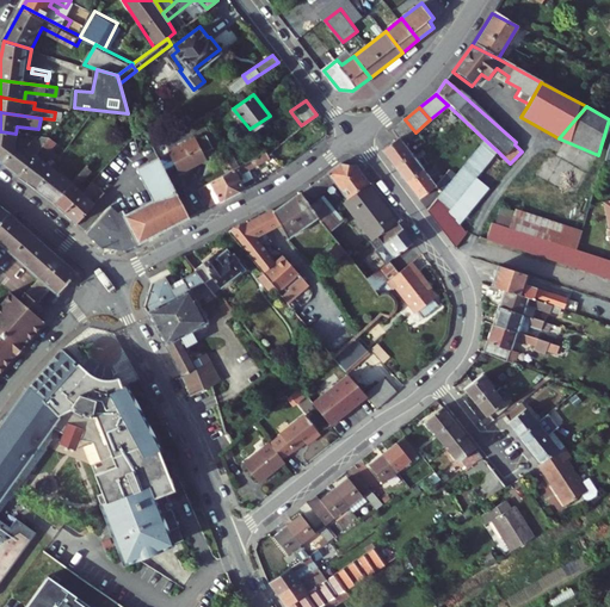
[(390,130),(398,138),(381,150),(395,168),(413,155),(404,142),(416,132),(405,119),(390,130)]
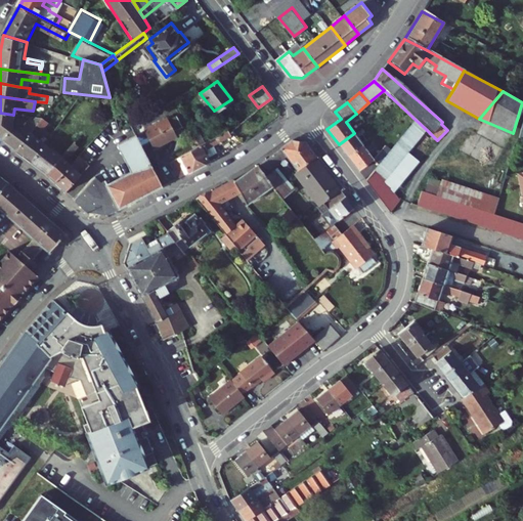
[(180,125),(186,121),(181,112),(175,116),(180,125)]
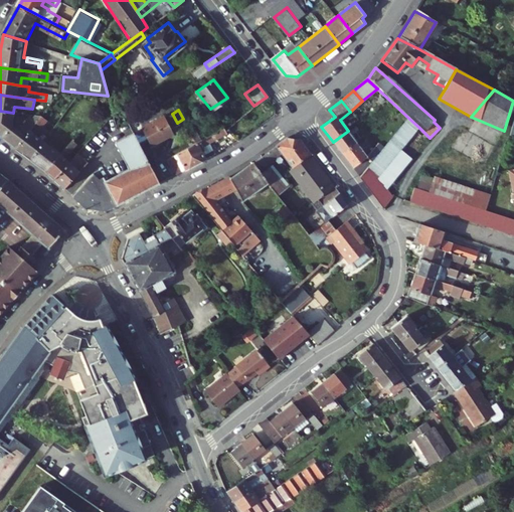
[(17,131),(11,126),(13,113),(0,111),(0,137),(14,149),(29,131),(31,128),(40,117),(34,116),(30,121),(28,119),(17,131)]
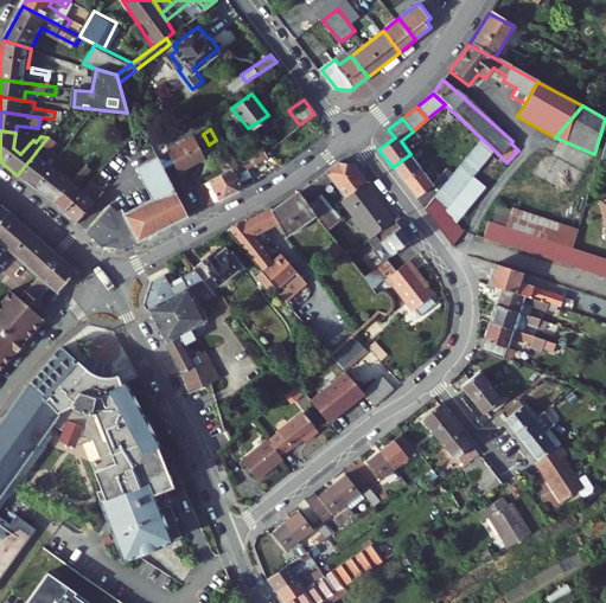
[(58,139),(51,133),(48,138),(37,151),(43,156),(58,139)]
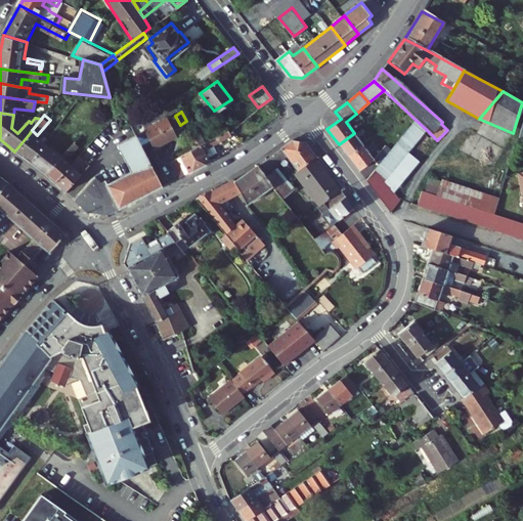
[(167,121),(165,118),(143,129),(145,133),(137,137),(141,145),(149,141),(151,144),(174,133),(172,130),(180,125),(175,116),(167,121)]
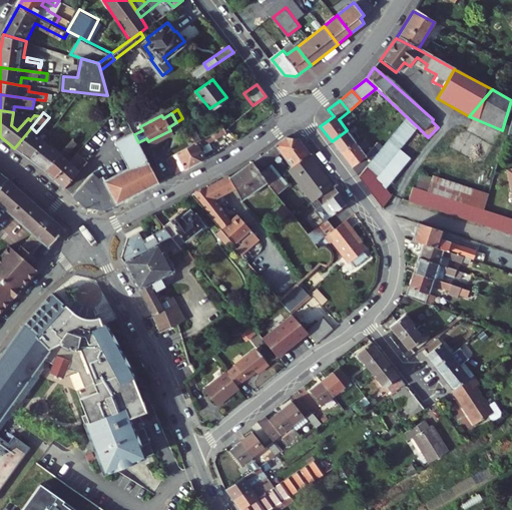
[(382,149),(372,162),(368,166),(378,178),(400,150),(418,127),(407,117),(382,149)]
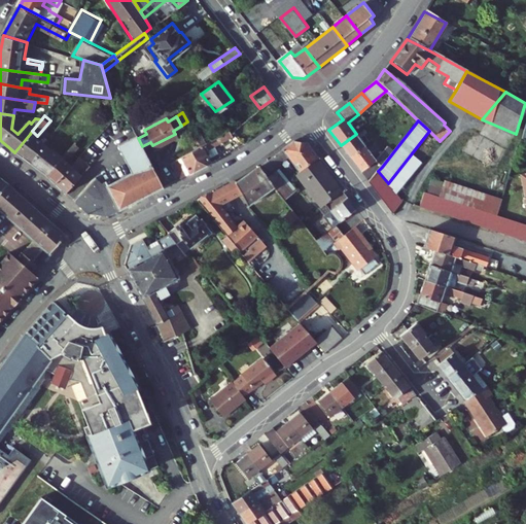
[(198,143),(168,162),(180,178),(209,164),(207,160),(216,154),(210,144),(226,133),(223,128),(198,143)]
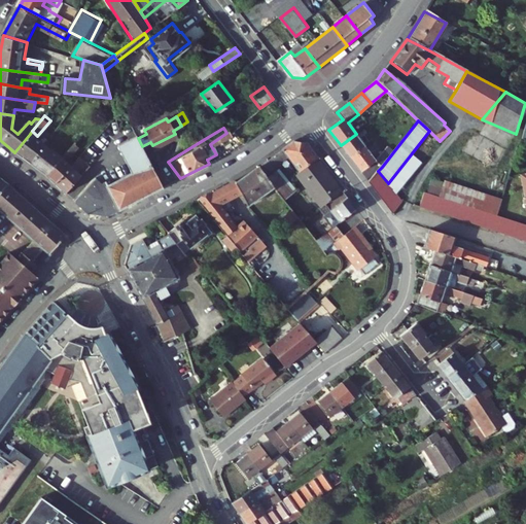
[(44,146),(35,138),(30,134),(14,152),(29,165),(44,146)]
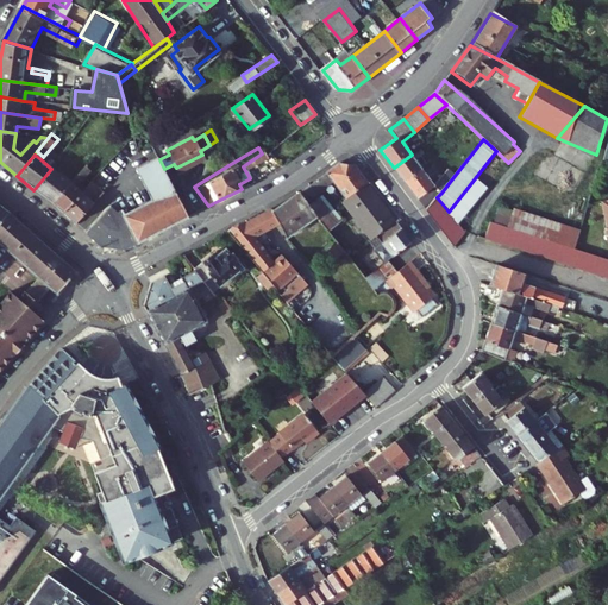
[(160,159),(157,155),(133,166),(151,200),(121,214),(118,212),(116,214),(108,208),(83,234),(91,240),(100,249),(112,249),(125,247),(187,216),(164,169),(160,159)]
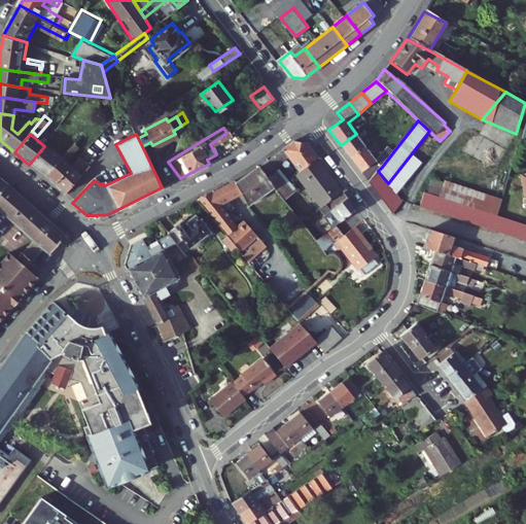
[(366,147),(356,134),(341,145),(351,160),(366,147)]
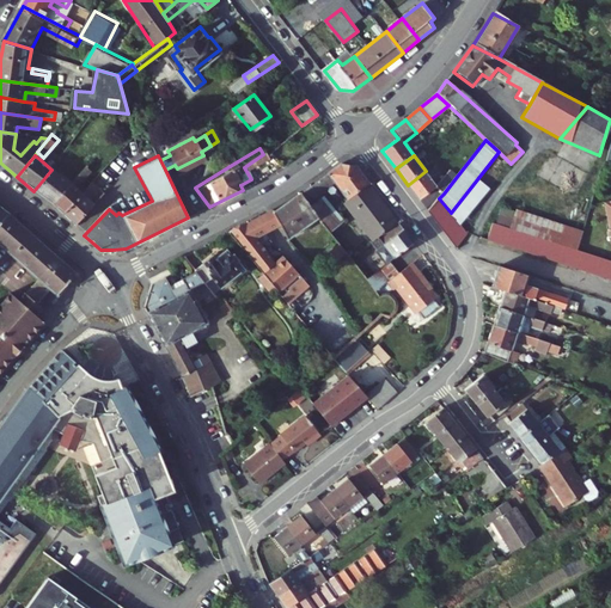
[(359,166),(342,164),(300,192),(306,200),(315,194),(317,196),(336,184),(349,201),(370,186),(372,185),(359,166)]
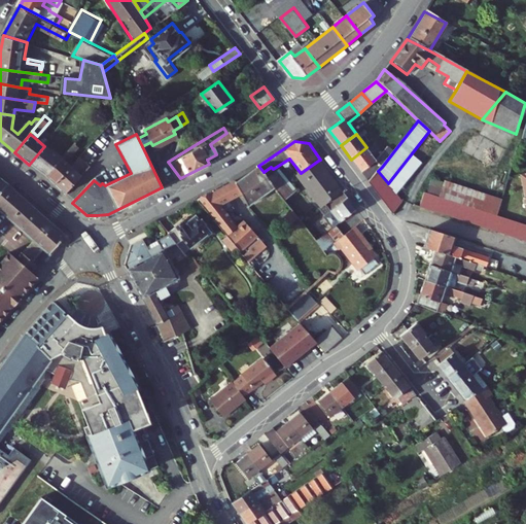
[(54,185),(70,168),(65,163),(77,148),(73,145),(60,160),(43,177),(54,185)]
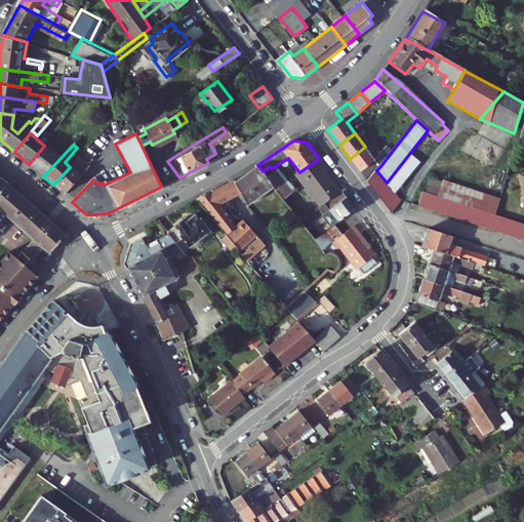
[(59,159),(44,146),(29,164),(43,176),(59,159)]
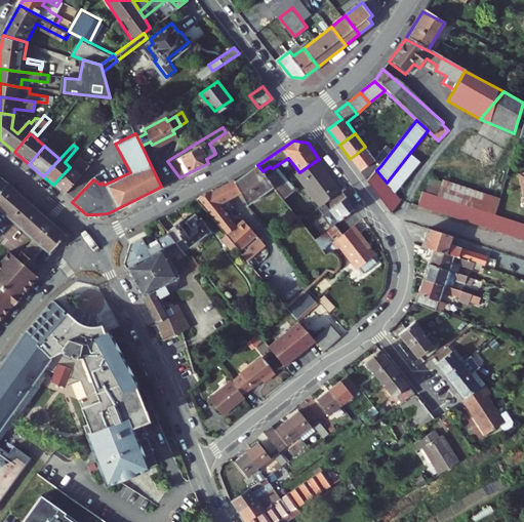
[(375,160),(365,147),(350,159),(360,171),(375,160)]
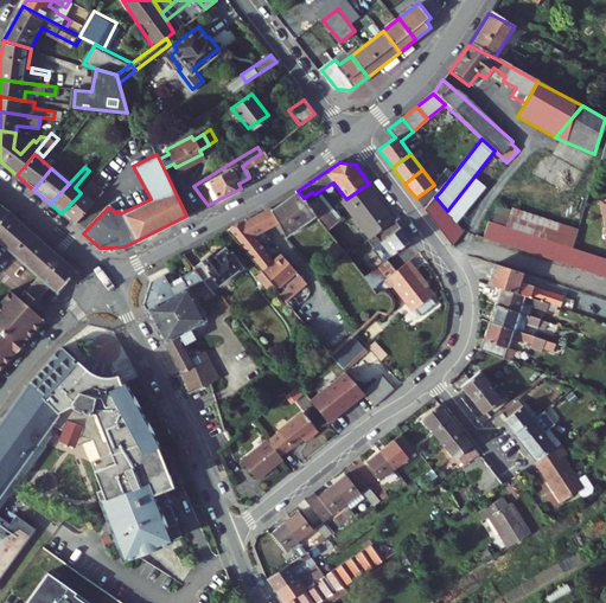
[(445,172),(434,185),(440,192),(452,177),(445,172)]
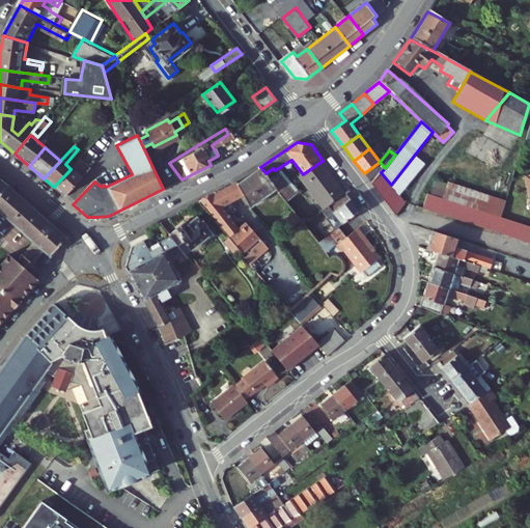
[(399,196),(425,165),(414,156),(391,185),(399,196)]
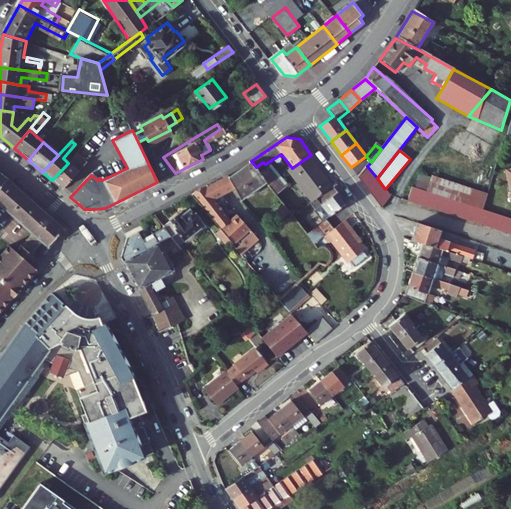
[(76,153),(68,163),(52,180),(63,190),(88,162),(76,153)]
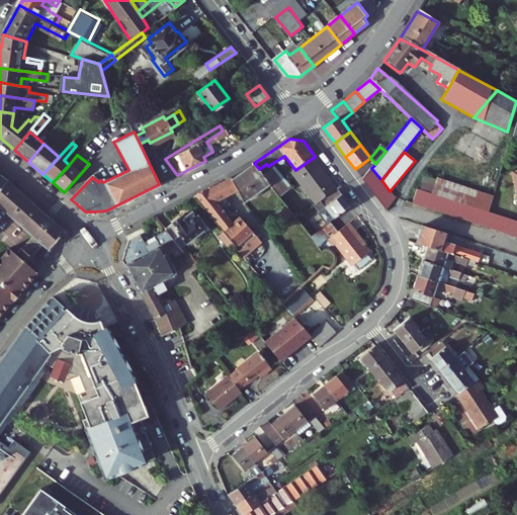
[(333,181),(332,182),(313,158),(295,170),(293,172),(317,203),(338,187),(333,181)]
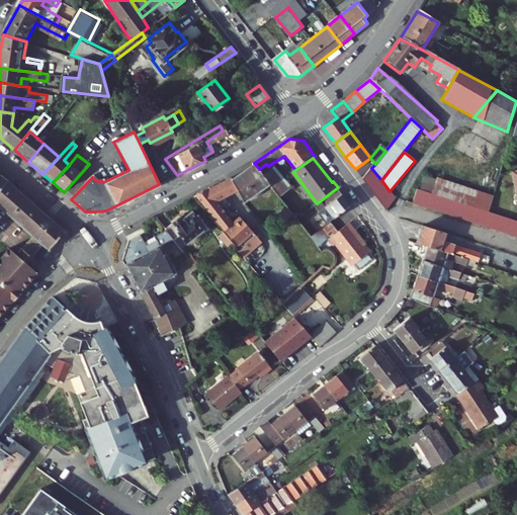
[(259,169),(254,163),(230,180),(237,190),(241,196),(266,178),(263,175),(259,169)]
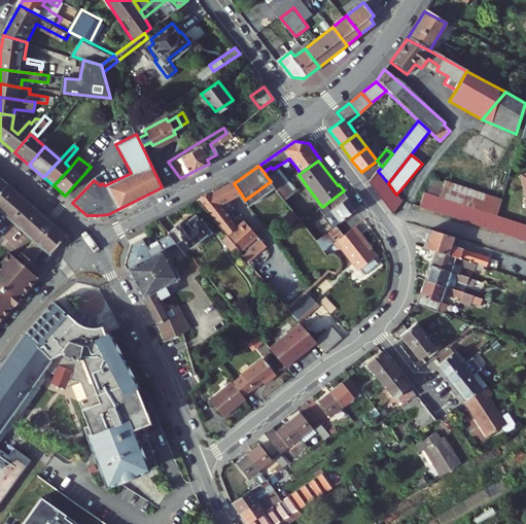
[(268,178),(271,181),(277,189),(286,202),(297,191),(279,170),(268,178)]
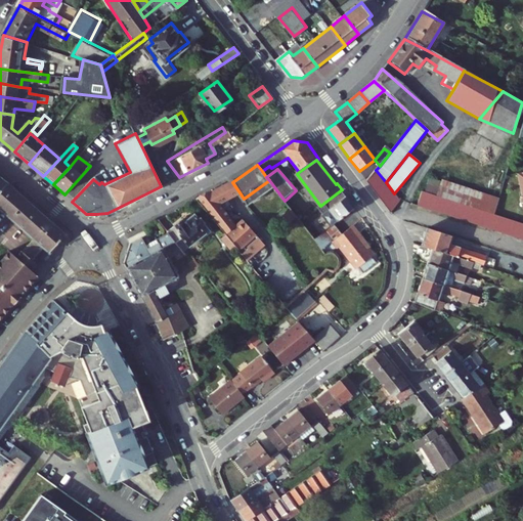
[(522,169),(514,171),(521,207),(522,207),(522,169)]
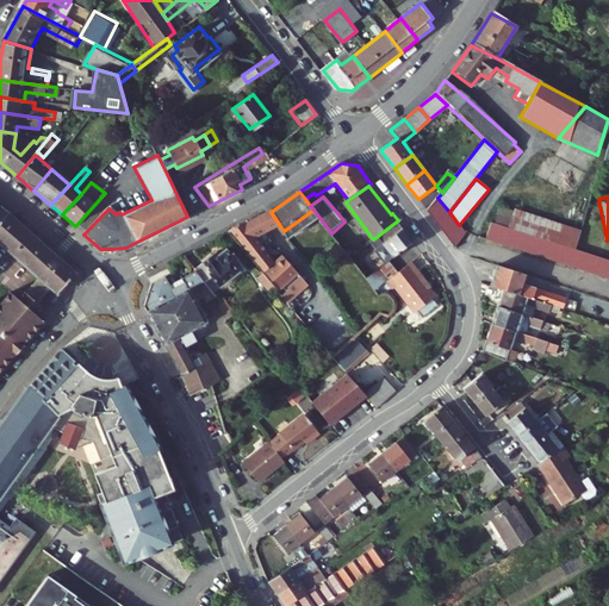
[(449,212),(437,198),(428,211),(457,248),(467,236),(459,225),(449,212)]
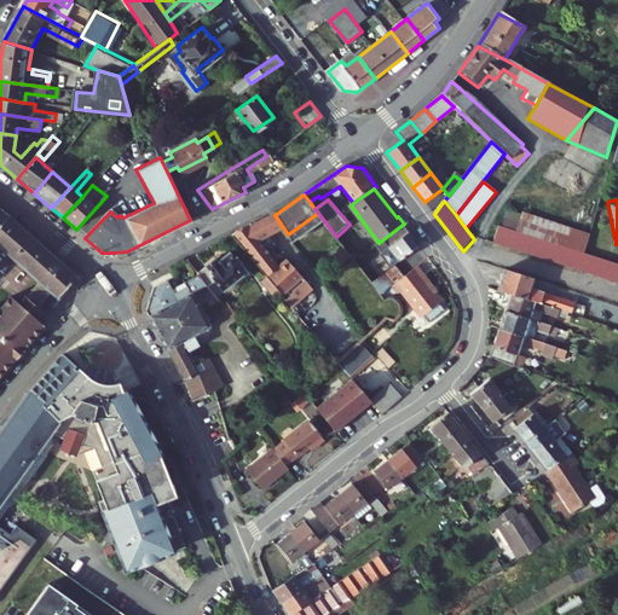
[(0,225),(10,212),(0,203),(0,225)]
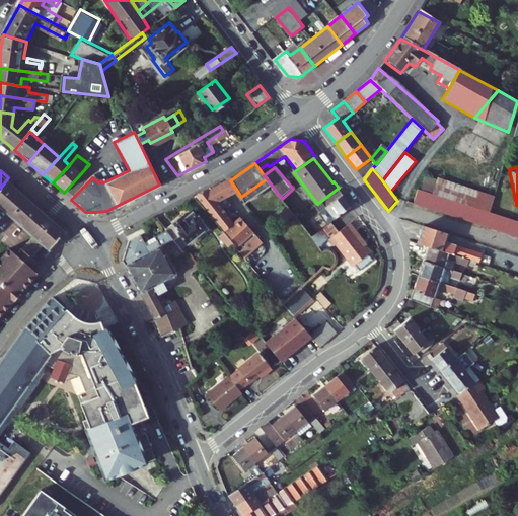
[(457,202),(491,212),(495,196),(426,173),(421,191),(457,202)]
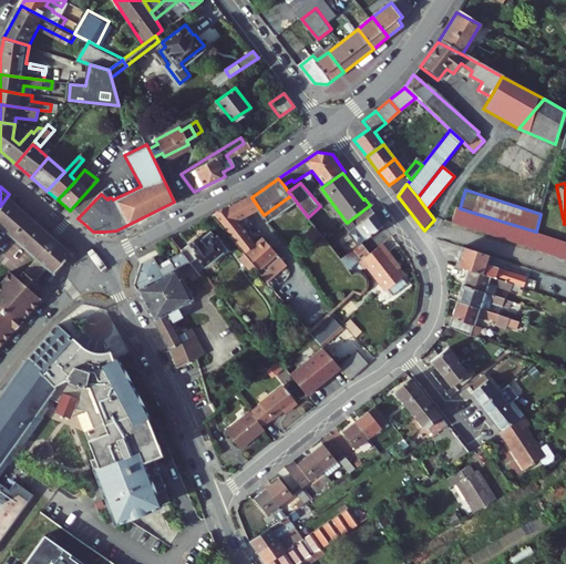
[(71,250),(30,212),(9,194),(0,206),(0,223),(39,258),(28,272),(35,279),(48,266),(53,270),(71,250)]
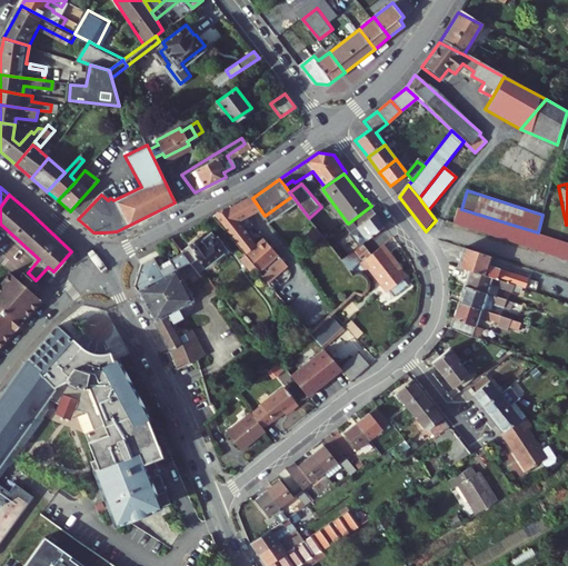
[(243,252),(256,266),(273,288),(294,271),(252,222),(246,228),(236,216),(248,209),(250,212),(260,209),(252,198),(230,208),(228,206),(211,214),(243,252)]
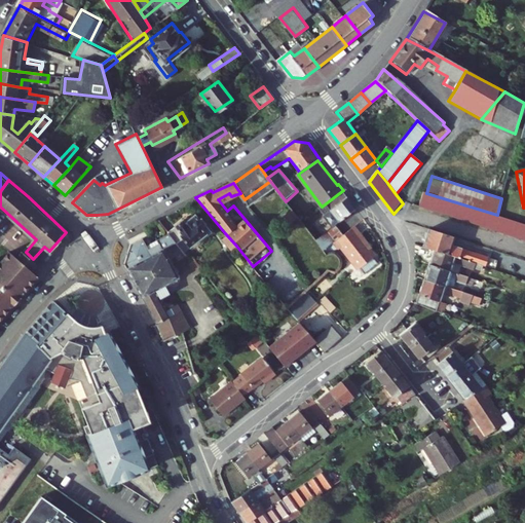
[(268,195),(296,230),(303,224),(286,201),(276,189),(268,195)]
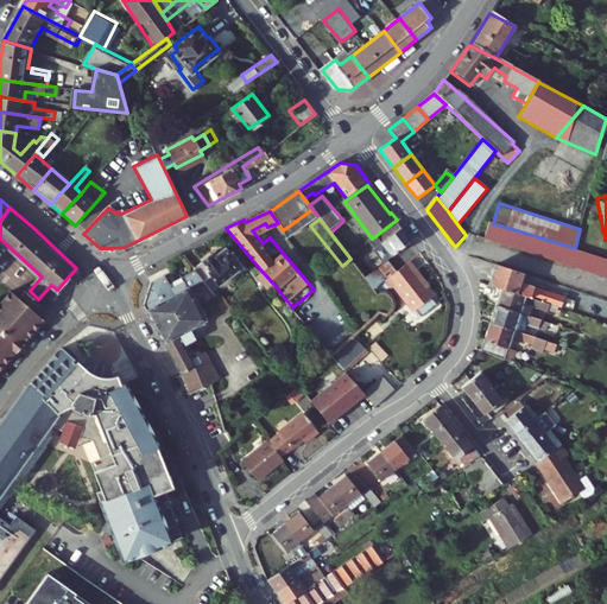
[(387,260),(412,241),(397,220),(372,239),(370,241),(385,261),(387,260)]
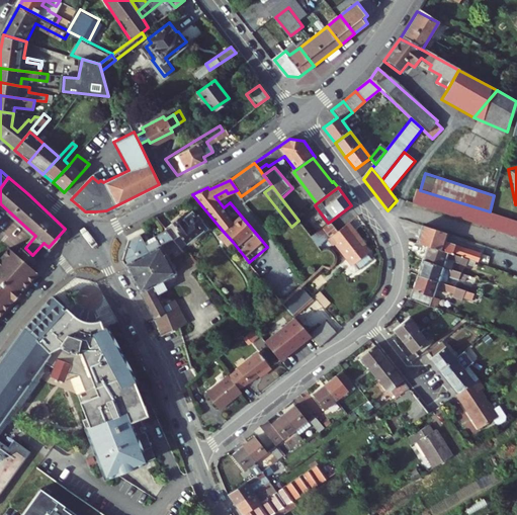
[(413,202),(452,216),(456,201),(420,190),(417,189),(413,202)]
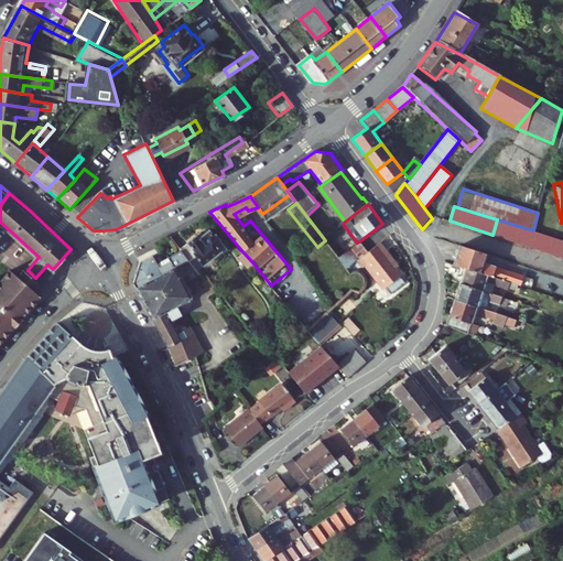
[(533,230),(497,219),(493,235),(533,248),(539,233),(533,230)]
